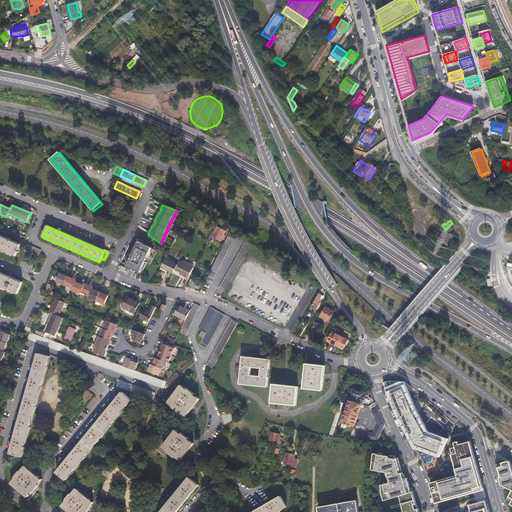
[(226,232),(217,228),(213,238),(222,242),(223,240),(224,240),(226,236),(225,236),(226,232)]
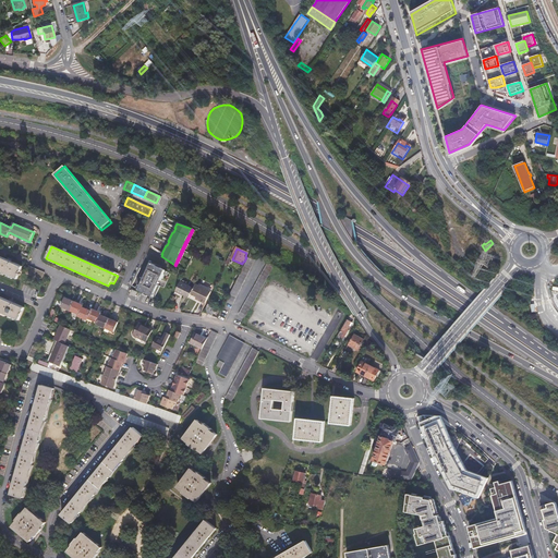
[(22,267),(0,256),(0,271),(16,279),(22,267)]
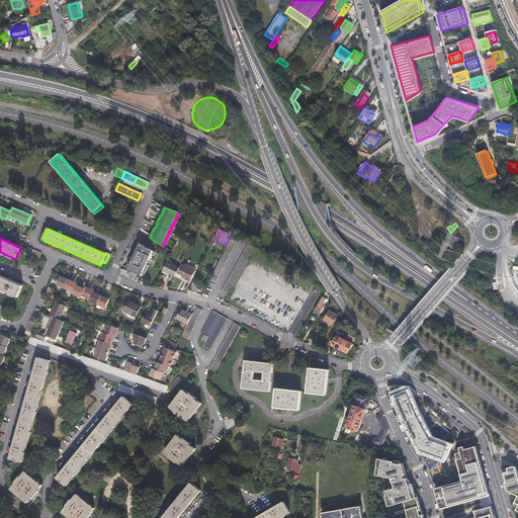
[(141,245),(128,268),(134,271),(145,247),(141,245)]
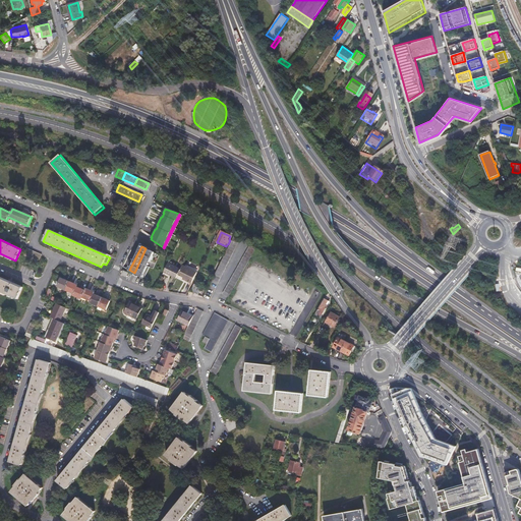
[(42,255),(26,248),(23,255),(39,263),(42,255)]
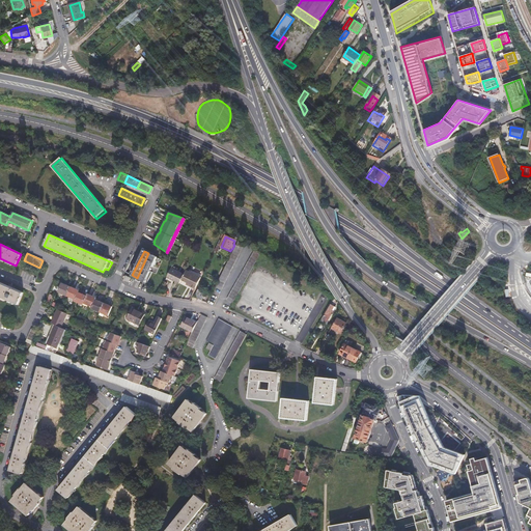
[(148,253),(137,278),(144,281),(148,283),(152,273),(150,271),(150,270),(151,270),(158,258),(148,253)]
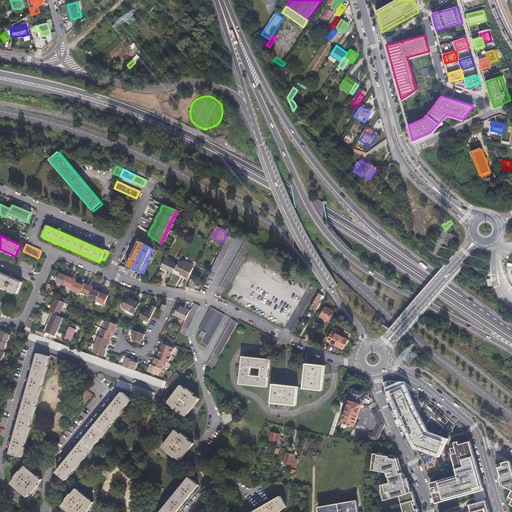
[(173,274),(178,266),(170,262),(165,259),(161,268),(173,274)]
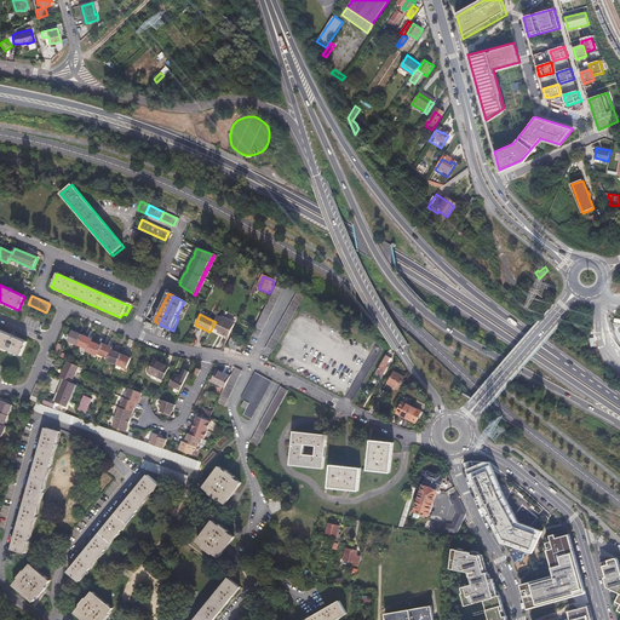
[(236,322),(219,314),(213,325),(227,331),(225,333),(230,336),(236,322)]
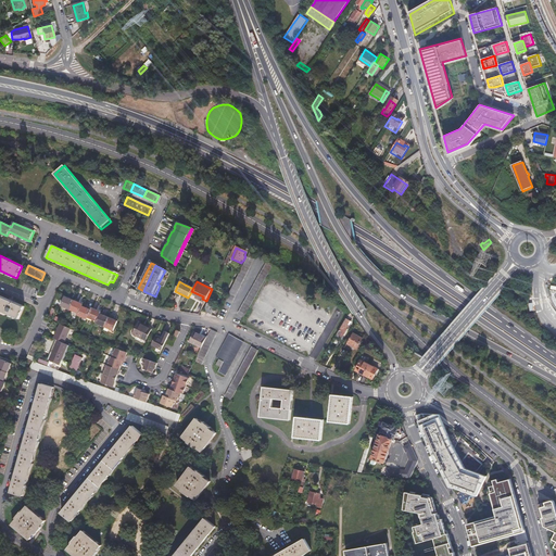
[(0,310),(20,319),(25,306),(0,295),(0,310)]
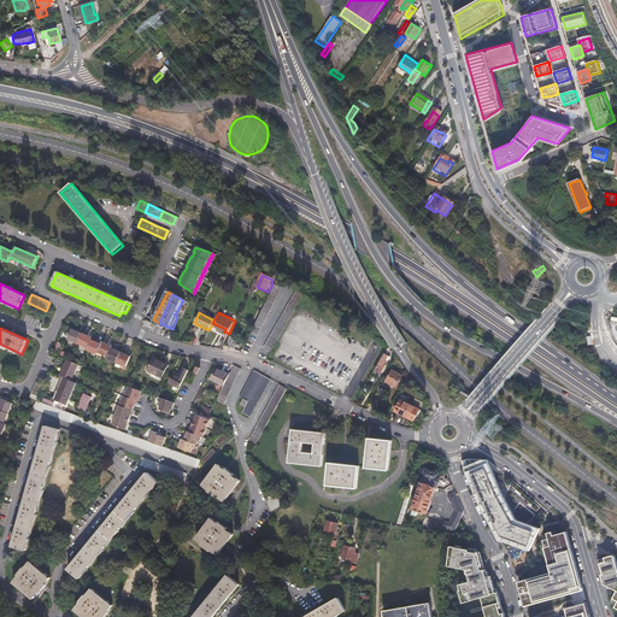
[(127,368),(131,357),(112,348),(113,347),(103,342),(101,345),(92,340),(93,339),(74,329),(69,340),(88,348),(88,351),(98,354),(98,353),(109,357),(107,359),(127,368)]
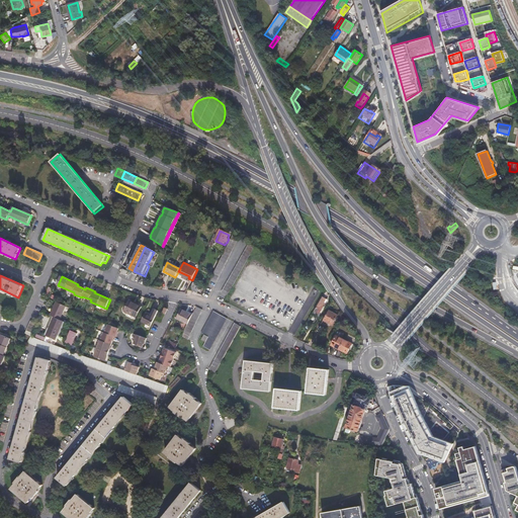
[(201,285),(194,281),(191,288),(198,292),(201,285)]
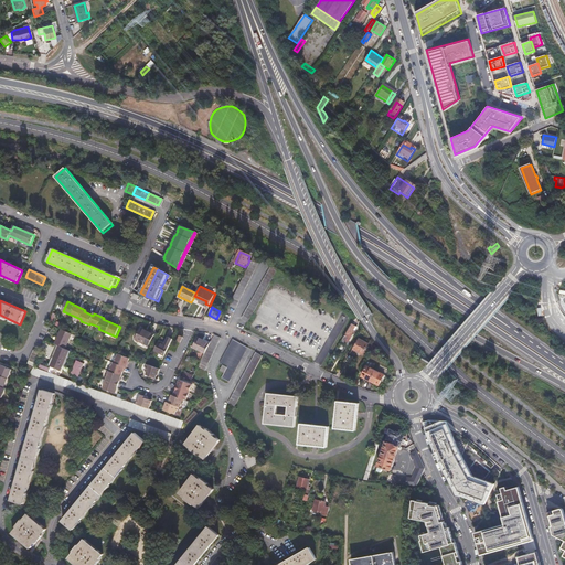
[(356,327),(351,324),(342,340),(348,343),(356,327)]
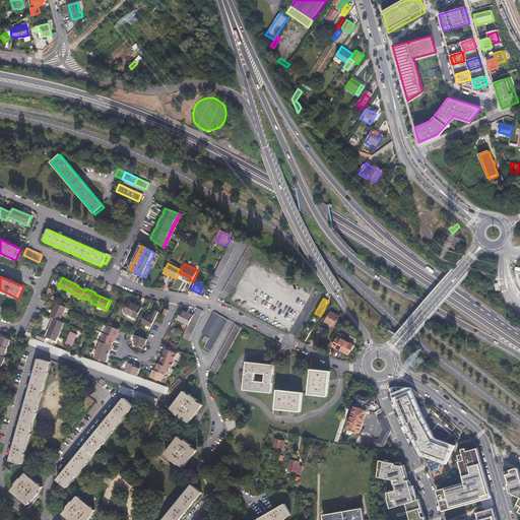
[(51,317),(54,318),(60,321),(66,308),(57,304),(51,317)]
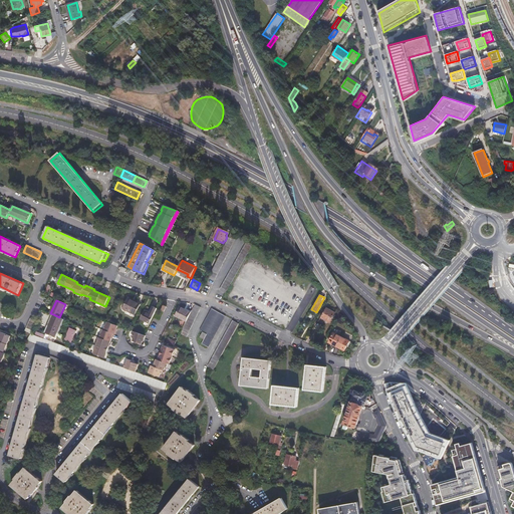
[(135,317),(140,307),(135,305),(134,306),(126,302),(122,312),(135,317)]
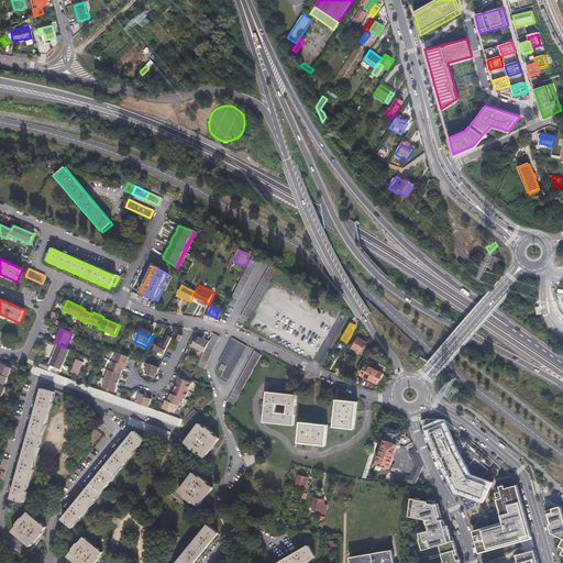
[(213,335),(199,364),(206,367),(220,339),(213,335)]
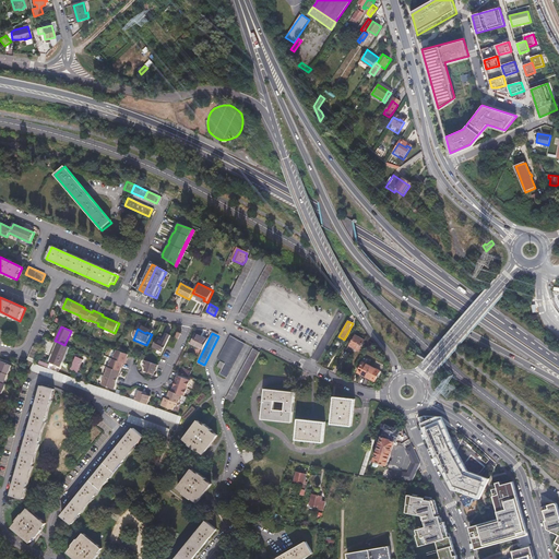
[(202,351),(207,341),(195,334),(190,344),(202,351)]
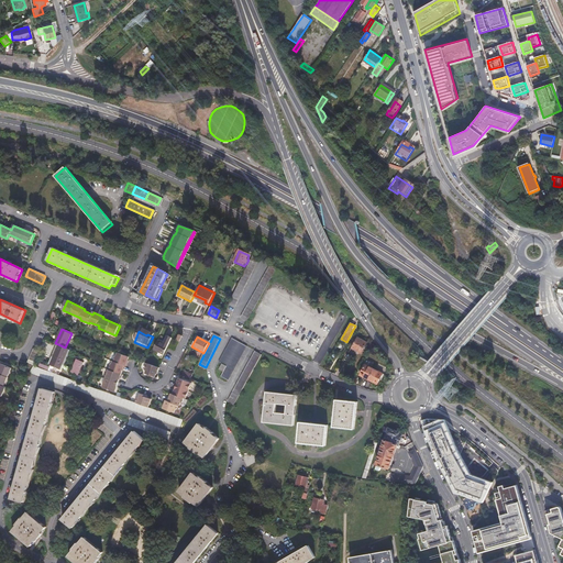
[(163,356),(170,340),(166,338),(163,345),(157,342),(153,351),(163,356)]
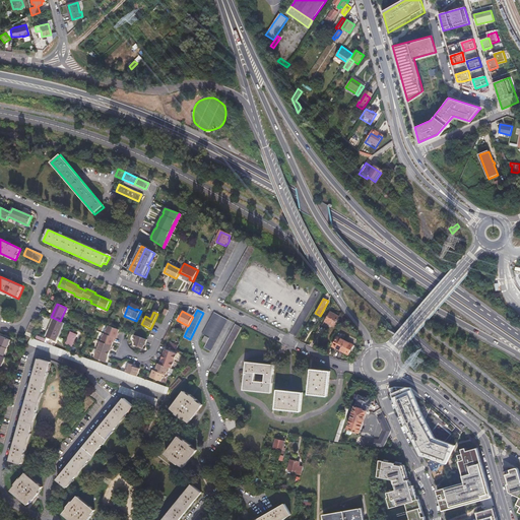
[(230,320),(214,312),(202,335),(205,336),(202,341),(206,344),(204,348),(212,352),(230,320)]
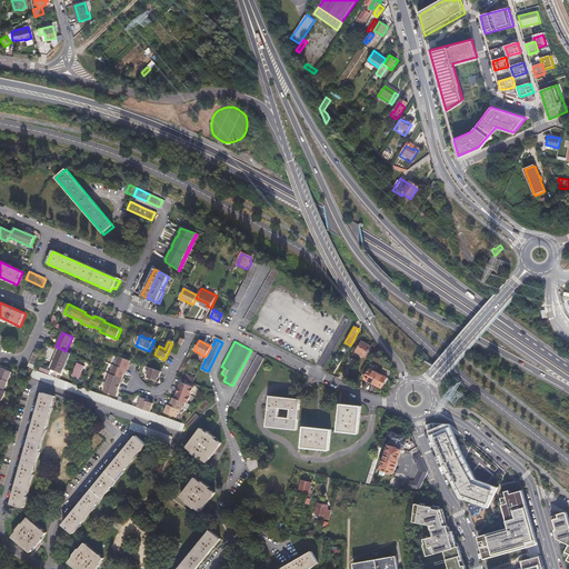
[(361,341),(355,351),(363,357),(370,346),(361,341)]
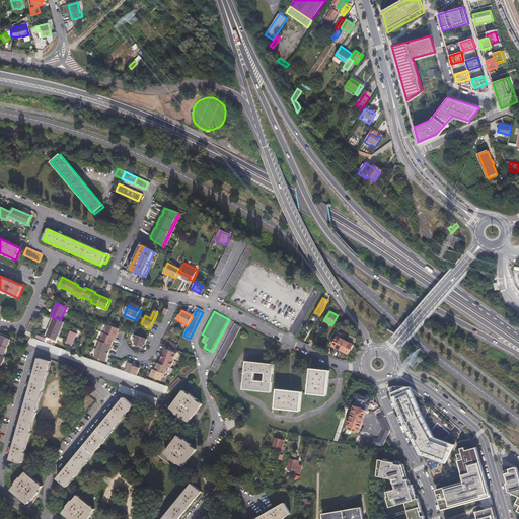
[(35,336),(34,339),(47,344),(49,339),(55,341),(60,327),(59,327),(62,321),(60,320),(54,317),(51,324),(45,339),(35,336)]
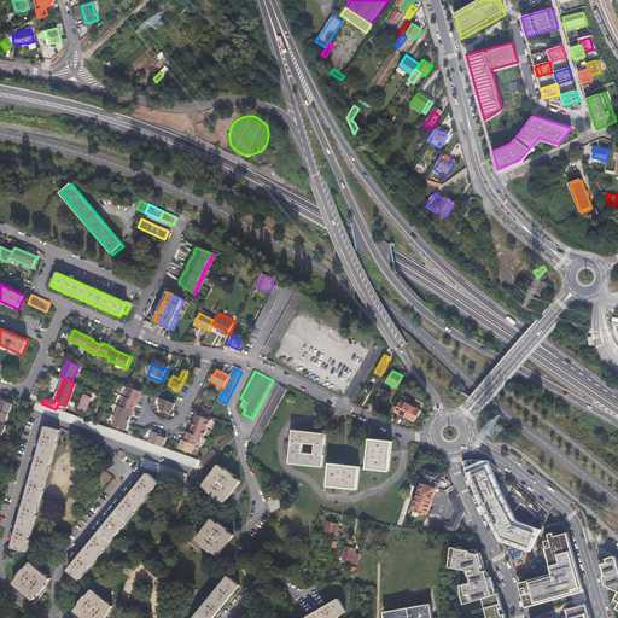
[(29,398),(36,401),(42,385),(36,383),(29,398)]
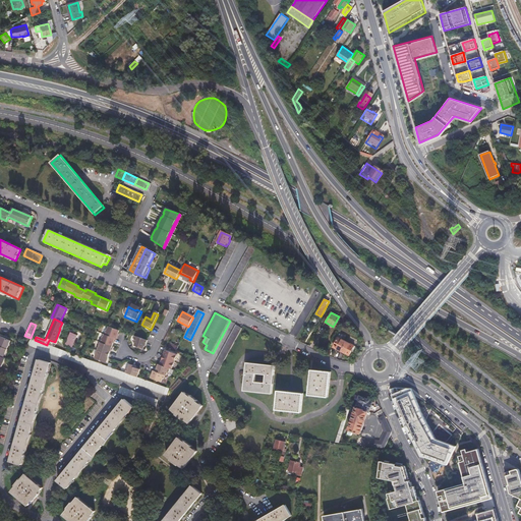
[(243,328),(238,325),(216,363),(215,363),(211,371),(217,375),(243,328)]
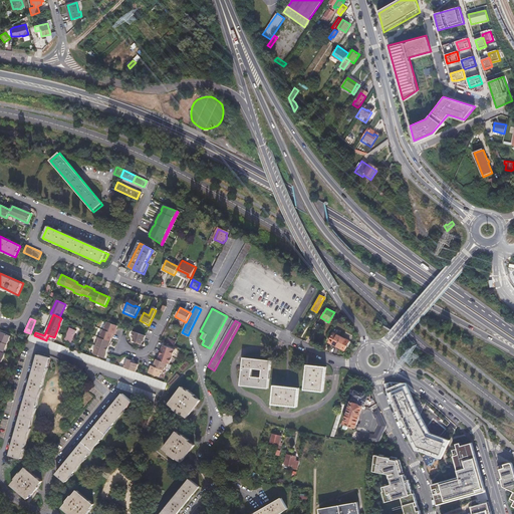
[(90,353),(102,357),(111,333),(113,333),(116,325),(107,322),(105,325),(104,325),(102,329),(101,329),(100,332),(98,332),(90,353)]
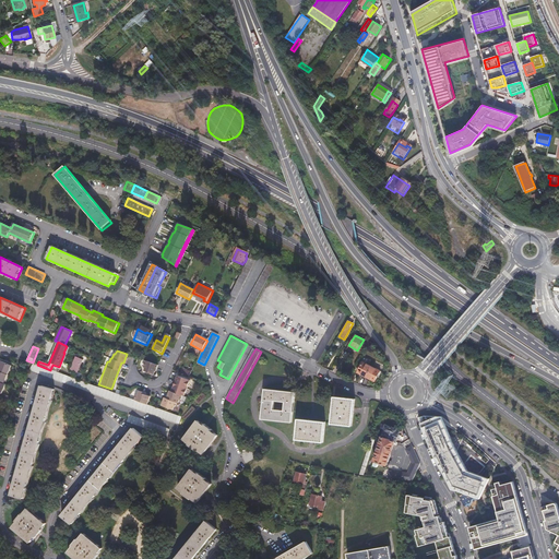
[(78,369),(80,365),(82,360),(78,358),(78,356),(75,355),(70,369),(76,372),(78,369)]
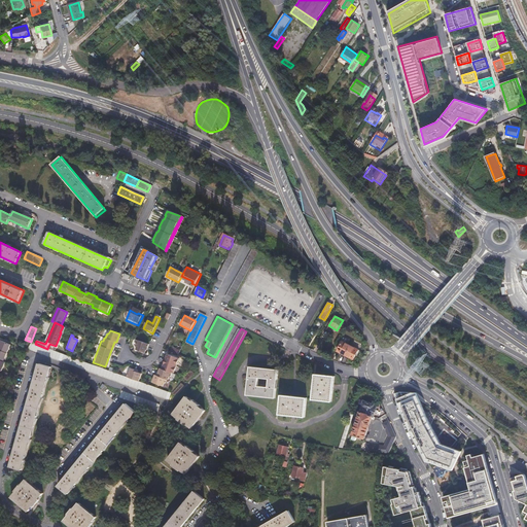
[(10,345),(2,341),(0,345),(0,370),(2,371),(5,362),(4,361),(10,345)]
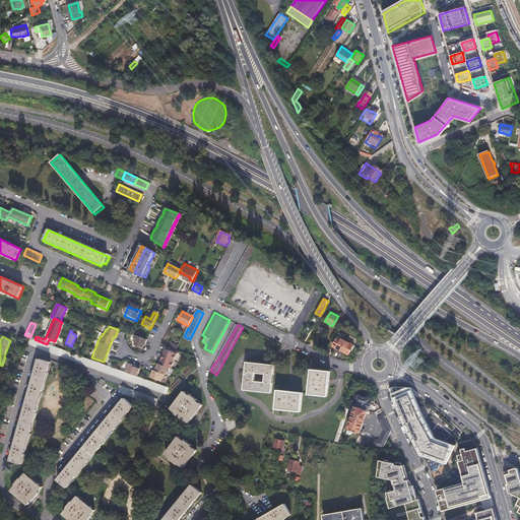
[(146,340),(134,336),(131,344),(143,348),(146,340)]
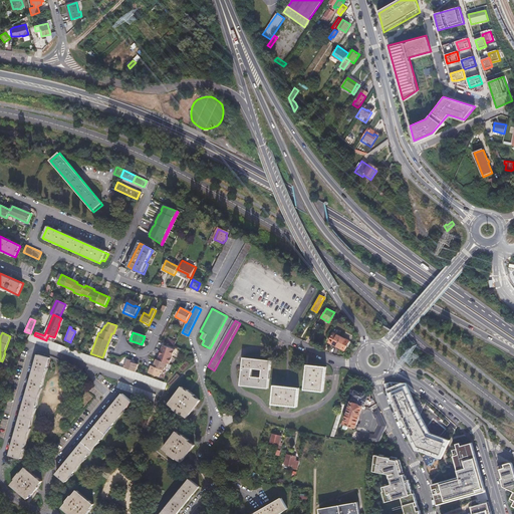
[(336,346),(341,337),(333,332),(328,342),(336,346)]
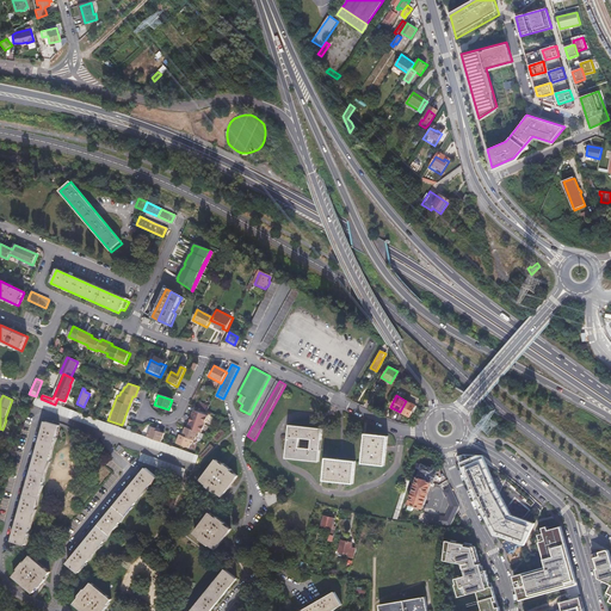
[(98,431),(193,463),(197,464),(199,456),(96,420),(55,405),(41,399),(36,396),(32,405),(98,431)]
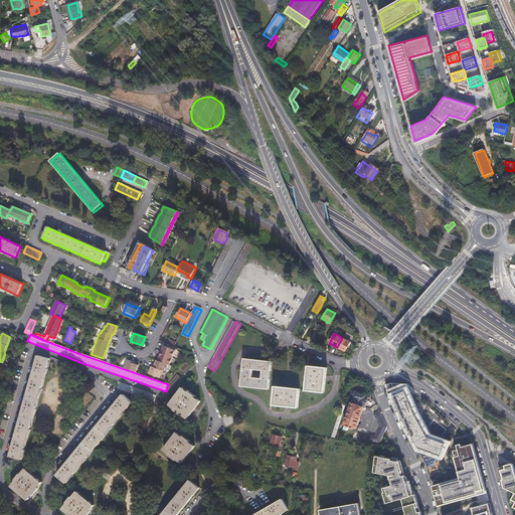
[(350,342),(342,338),(337,347),(345,351),(350,342)]
